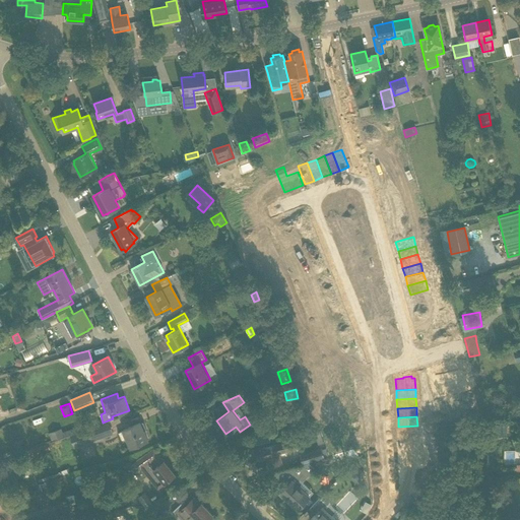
[(348,419),(336,425),(339,431),(344,429),(349,440),(354,438),(354,441),(363,438),(362,435),(369,433),(364,420),(350,426),(348,419)]
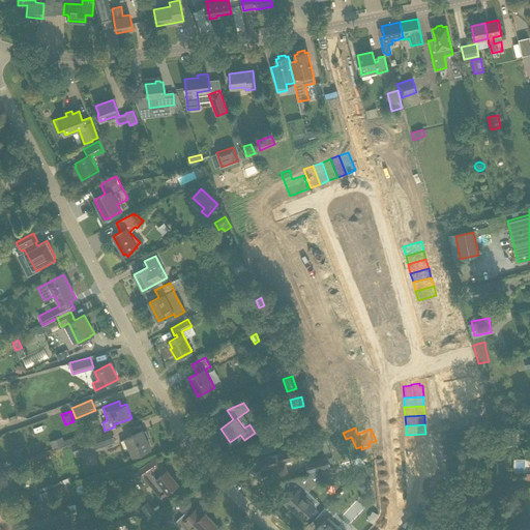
[(71,443),(76,455),(115,441),(111,430),(71,443)]
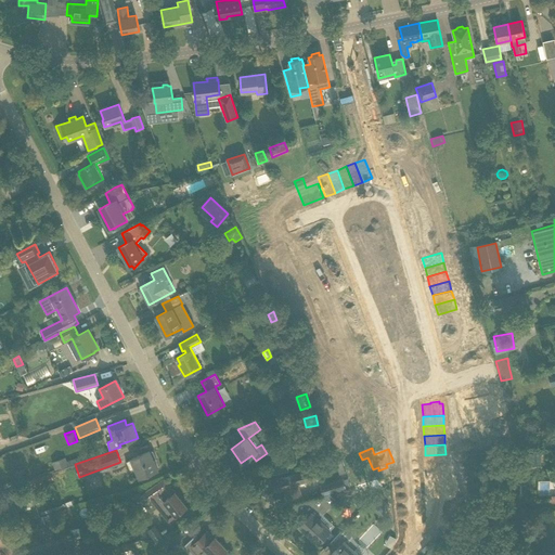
[(150,452),(150,451),(126,461),(130,470),(134,468),(138,477),(157,468),(153,460),(155,459),(156,460),(156,459),(153,450),(152,450),(152,451),(150,452)]
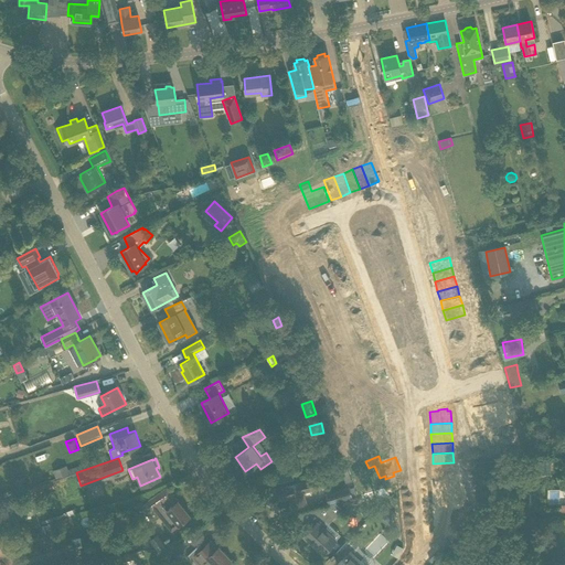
[(53,470),(55,478),(68,473),(68,475),(87,468),(86,462),(67,469),(66,466),(53,470)]
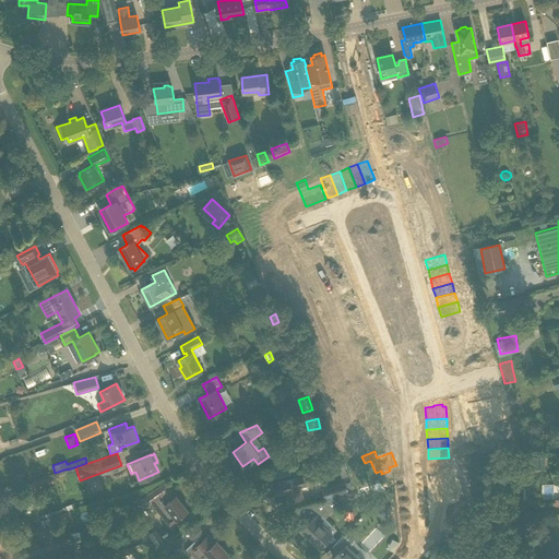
[(449,458),(428,459),(429,471),(436,471),(436,477),(450,477),(449,458)]
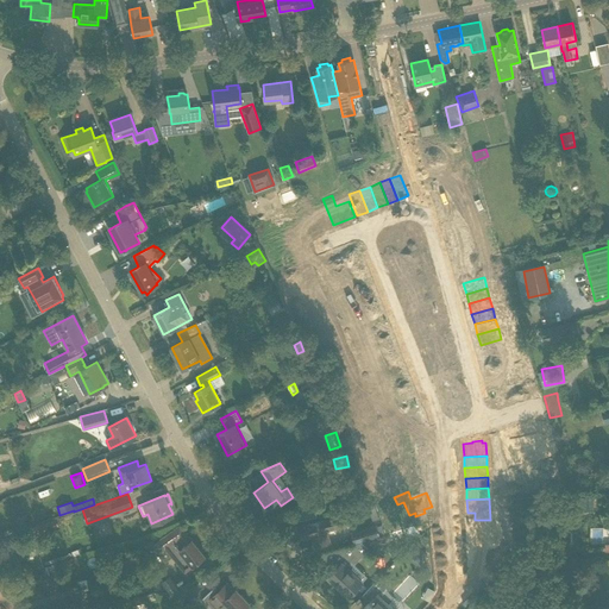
[(579,501),(579,513),(592,513),(592,500),(579,501)]
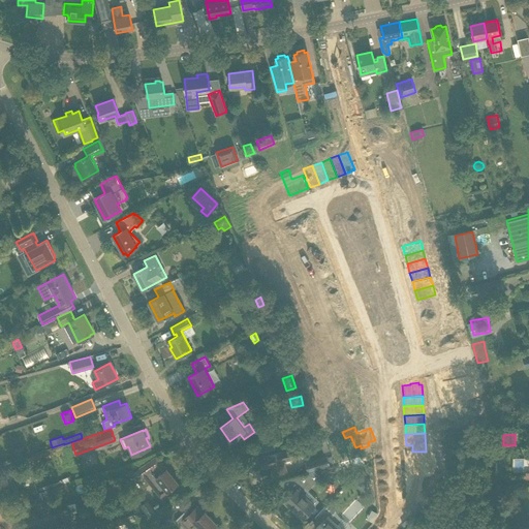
[(273,438),(263,441),(266,452),(275,448),(273,438)]
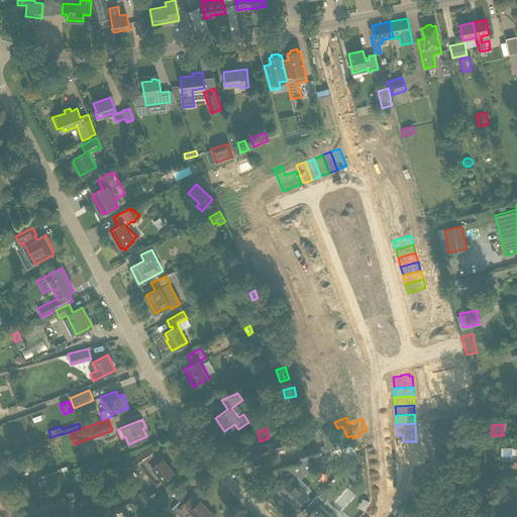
[(257,444),(257,445),(253,446),(256,455),(264,453),(267,463),(281,460),(278,450),(298,445),(295,434),(257,444)]
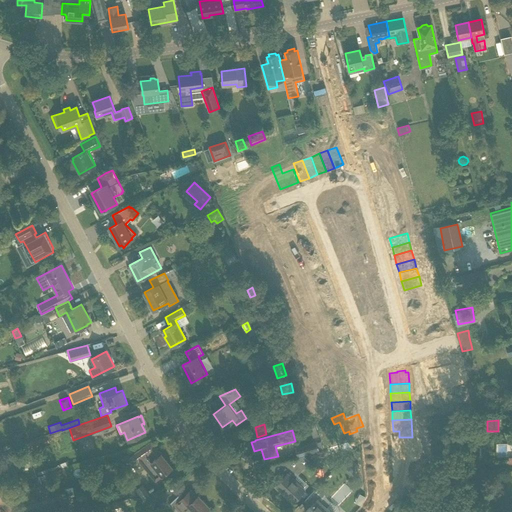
[(28,443),(30,449),(49,442),(47,436),(40,438),(28,443)]
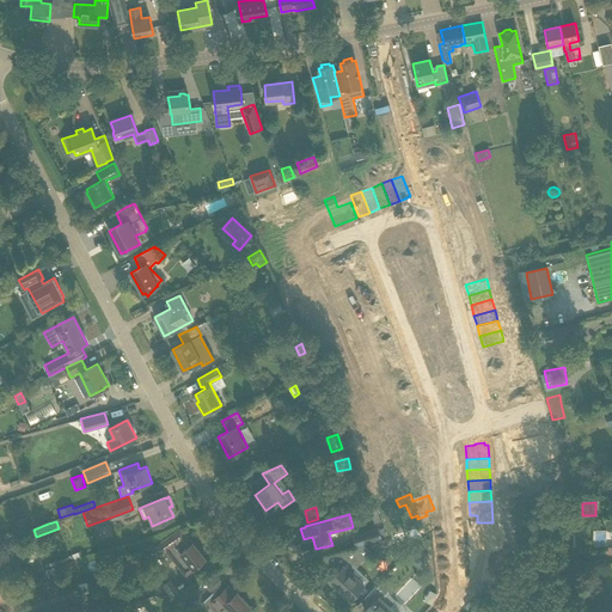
[(478,536),(471,536),(471,548),(499,546),(497,532),(505,531),(503,521),(493,522),(477,522),(478,536)]
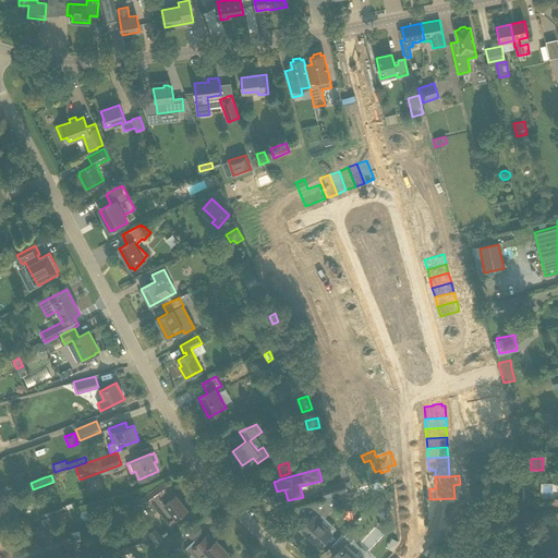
[(322,487),(324,497),(348,490),(344,481),(322,487)]
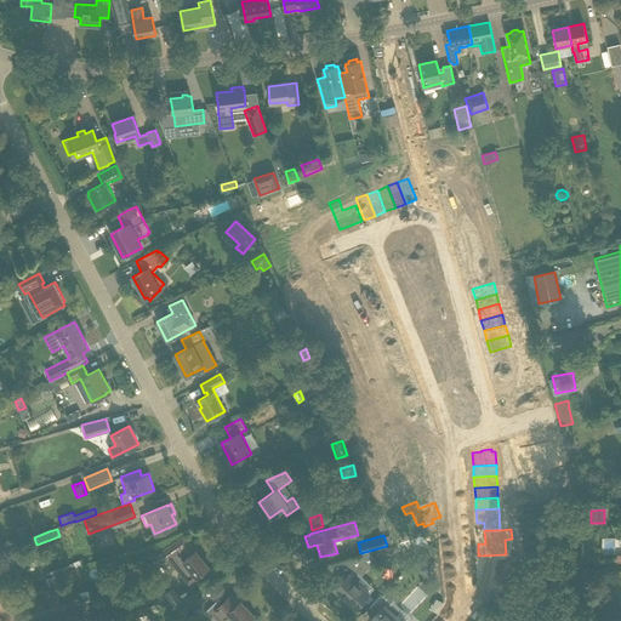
[(620,551),(620,539),(604,539),(604,550),(620,551)]
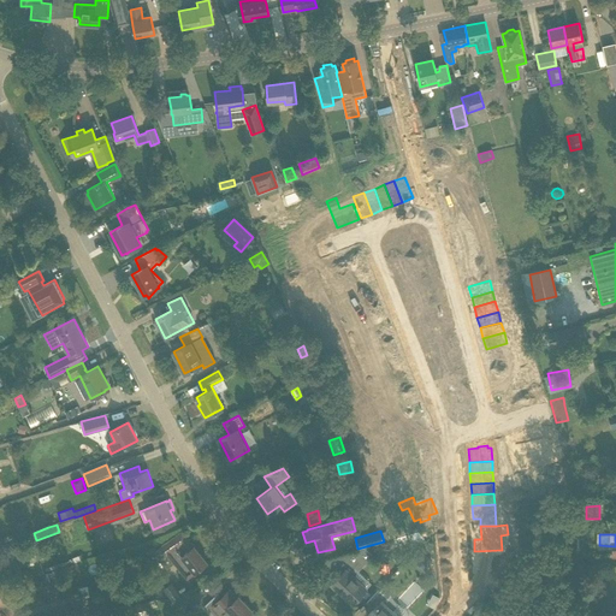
[(175,537),(161,548),(187,579),(194,573),(197,569),(207,562),(194,545),(194,546),(188,538),(179,544),(175,537)]
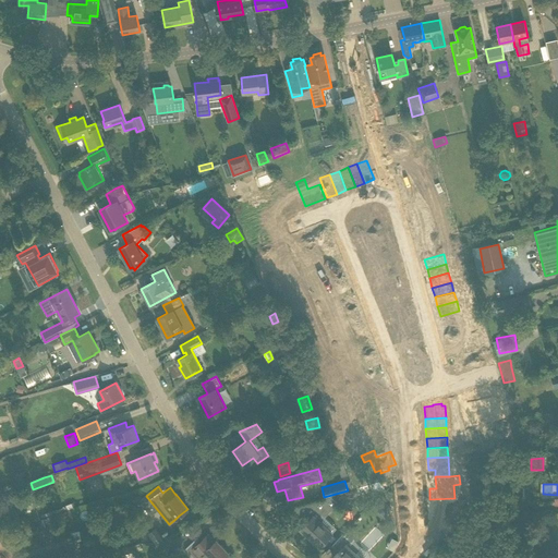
[(306,523),(301,529),(319,546),(332,532),(320,520),(337,502),(331,496),(292,508),(306,523)]
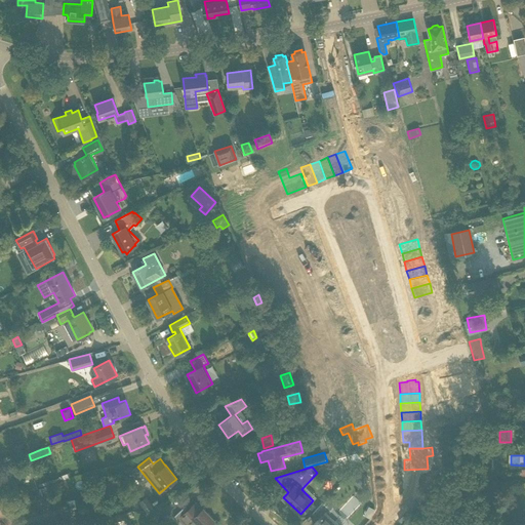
[(350,478),(361,486),(366,479),(355,471),(350,478)]
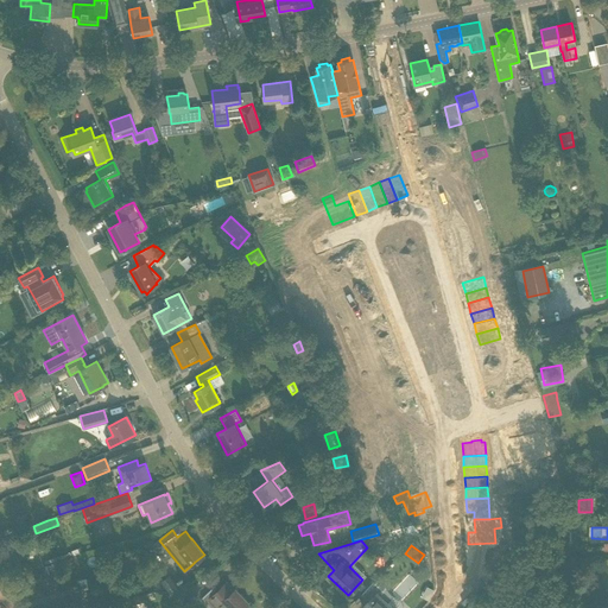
[(368,601),(361,607),(393,607),(387,602),(393,596),(382,587),(385,584),(387,588),(393,582),(382,572),(361,595),(368,601)]
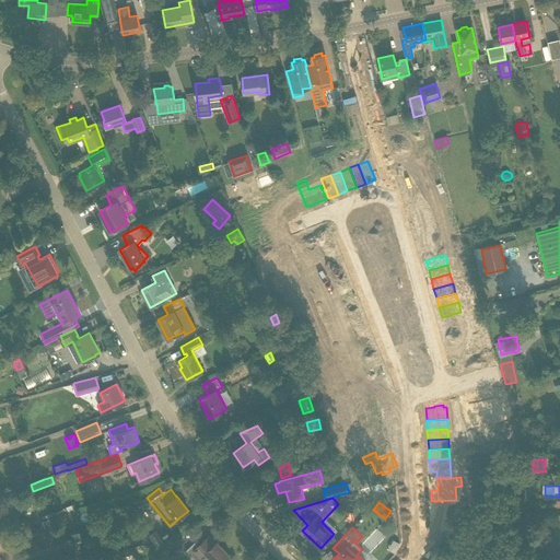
[(148,535),(158,548),(165,543),(156,529),(148,535)]
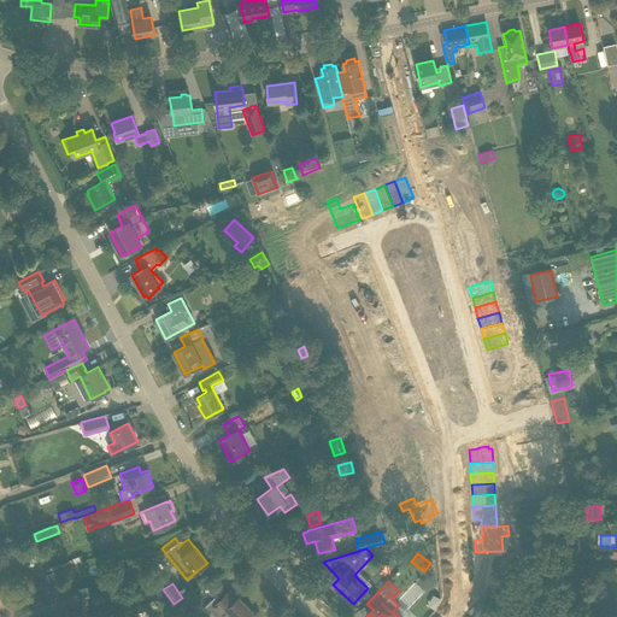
[(417,583),(400,598),(409,606),(424,592),(417,583)]
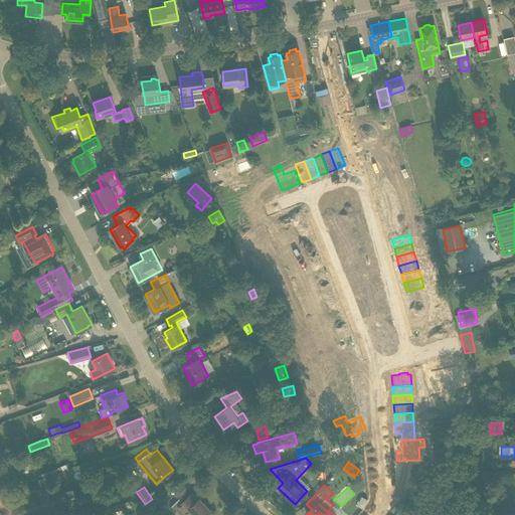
[(171,506),(180,514),(182,514),(184,513),(186,514),(205,514),(211,510),(199,498),(198,499),(192,493),(187,497),(184,494),(171,506)]
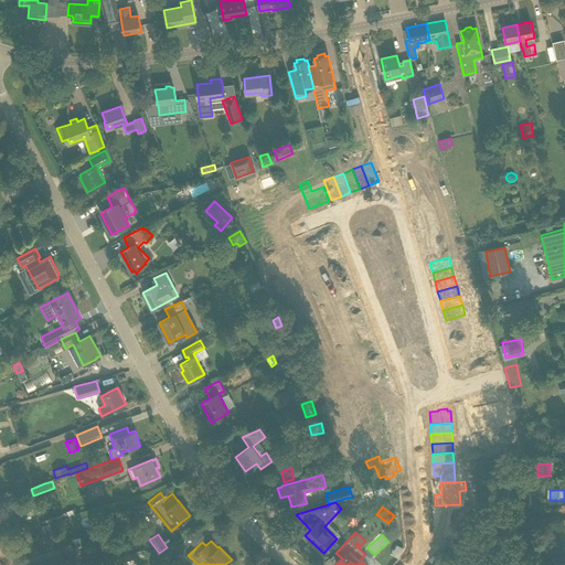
[(135,551),(112,557),(114,564),(127,564),(138,562),(135,551)]
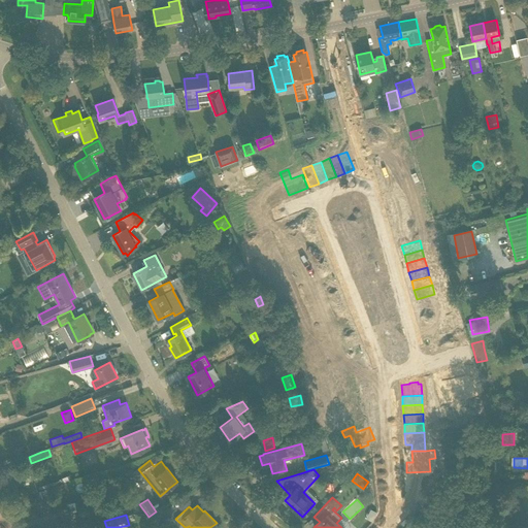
[(62,527),(59,518),(30,527),(62,527)]
